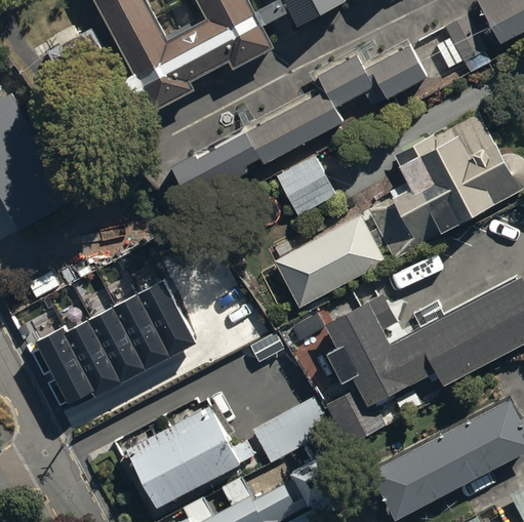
[(142,0),(80,0),(143,122),(197,95),(190,82),(232,61),(238,71),(276,51),(263,26),(286,14),(295,34),(346,8),(340,0),(368,0),(369,1),(370,0),(198,0),(208,19),(164,42),(142,0)]
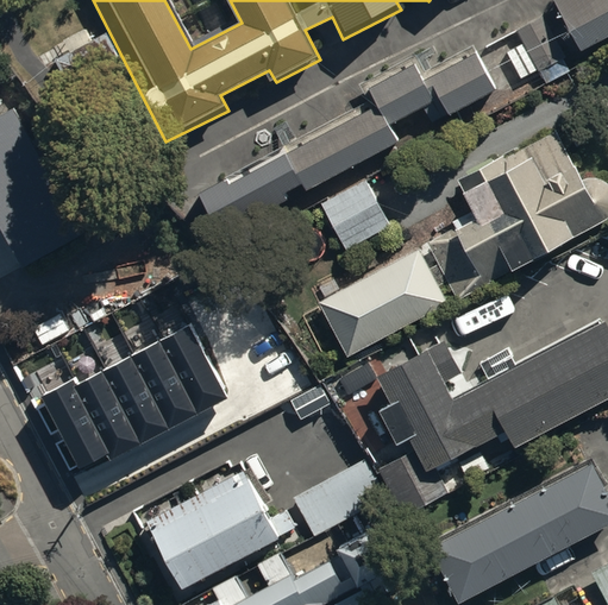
[(607,0),(551,0),(577,49),(607,32),(607,0)]
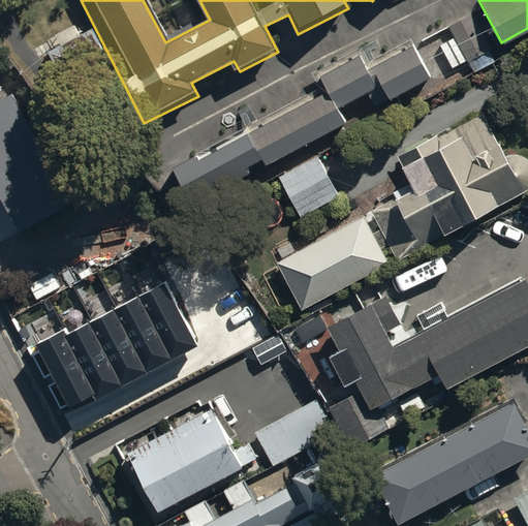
[(453,38),(438,47),(451,69),(465,61),(472,74),(491,64),(485,53),(489,50),(469,14),(446,27),(453,38)]
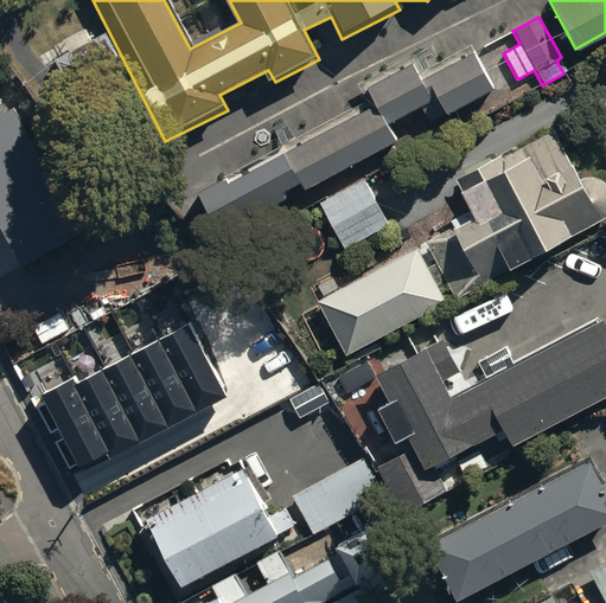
[(107,33),(55,61),(76,97),(127,70),(107,33)]
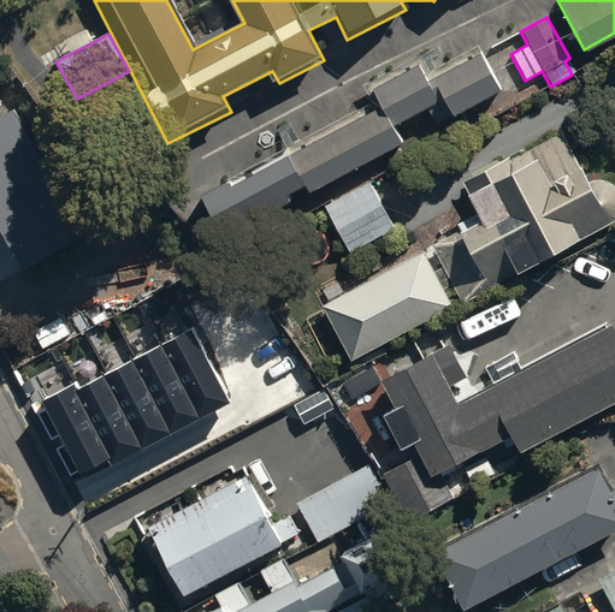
[(380,105),(232,182),(230,178),(201,192),(224,237),(293,201),(289,194),(306,184),(309,191),(403,142),(395,126),(427,108),(436,125),(502,90),(482,51),(427,79),(419,64),(372,88),(380,105)]
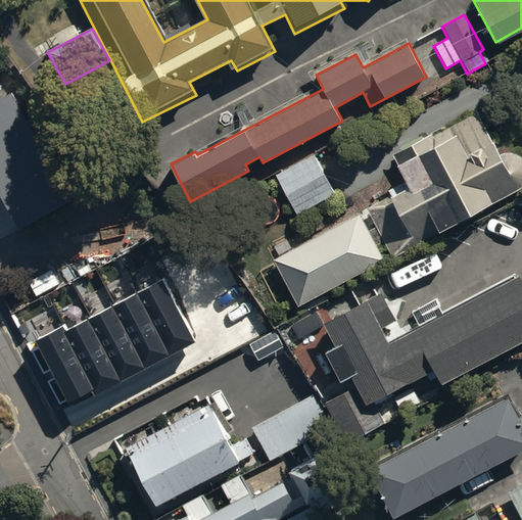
[(11,94),(0,99),(0,191),(21,230),(70,202),(11,94)]
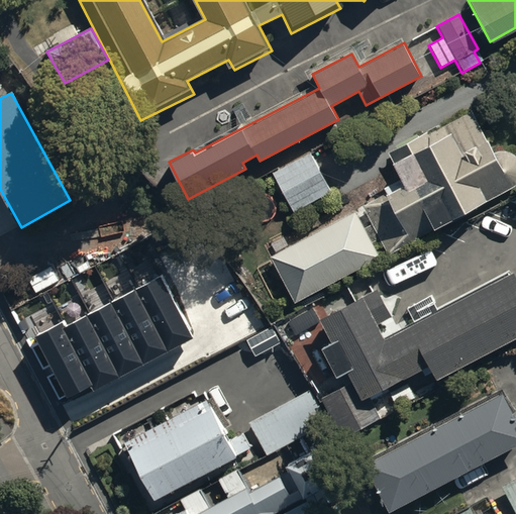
[(384,195),(270,257),(294,303),(379,259),(371,243),(378,240),(385,254),(432,230),(431,227),(513,185),(514,184),(515,182),(515,181),(515,160),(515,159),(514,158),(513,157),(512,156),(511,155),(510,153),(508,152),(507,152),(505,151),(504,151),(502,151),(501,151),(499,151),(498,151),(496,151),(495,152),(493,152),(492,153),(469,111),(423,135),(422,132),(385,153),(401,184),(395,188),(392,183),(381,189),(384,195)]
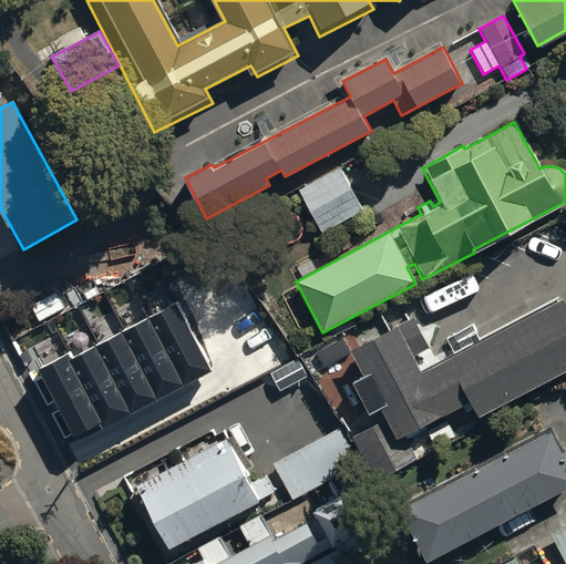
[(337,166),(298,188),(323,234),(363,211),(337,166)]
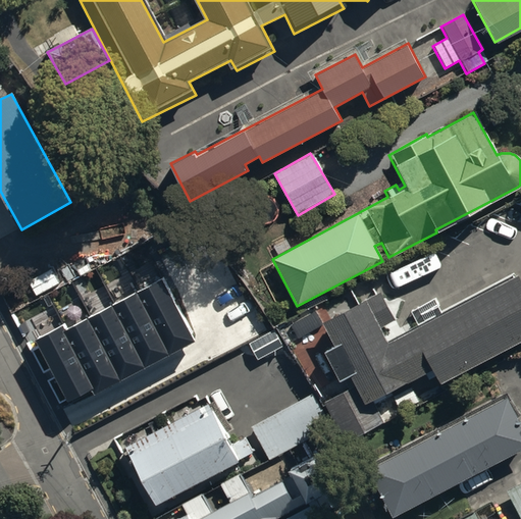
[(120,205),(141,240),(155,231),(135,197),(120,205)]
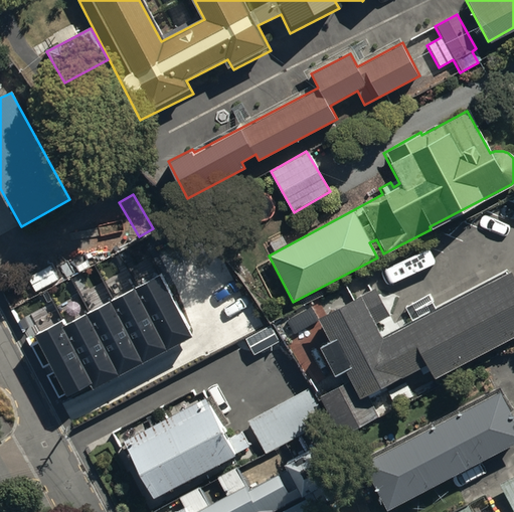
[(100,212),(87,220),(107,256),(120,247),(100,212)]
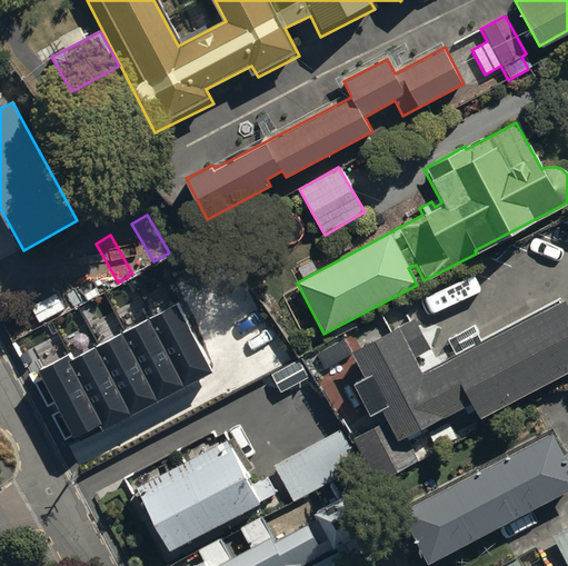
[(404,335),(357,359),(401,444),(475,406),(481,419),(567,374),(567,297),(424,373),(404,335)]
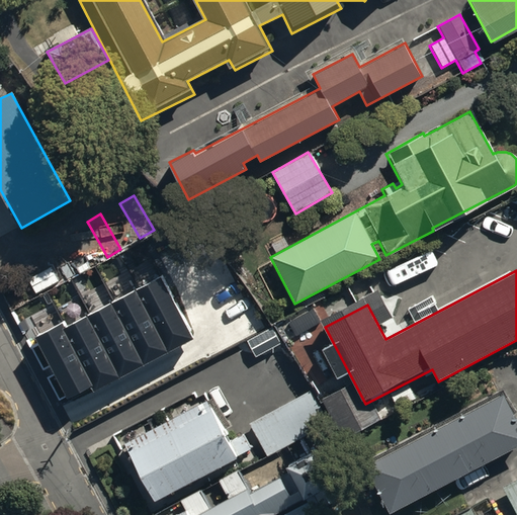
[(162,279),(63,332),(60,328),(37,340),(69,400),(91,389),(95,394),(195,341),(162,279)]
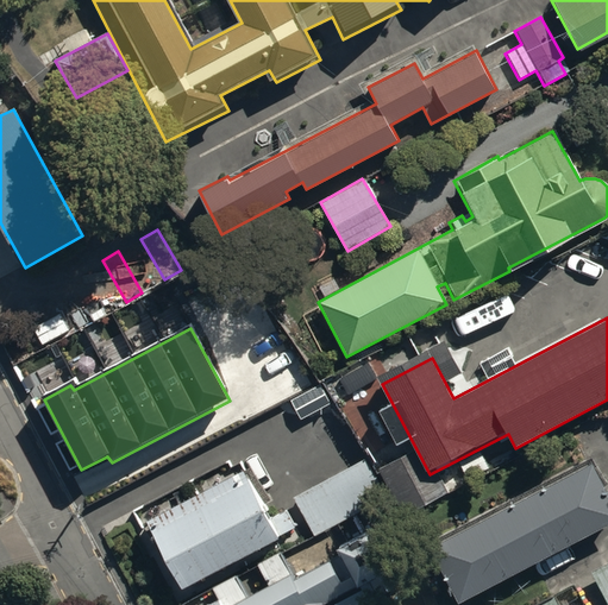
[(607,498),(587,459),(425,544),(455,599),(607,517),(607,498)]
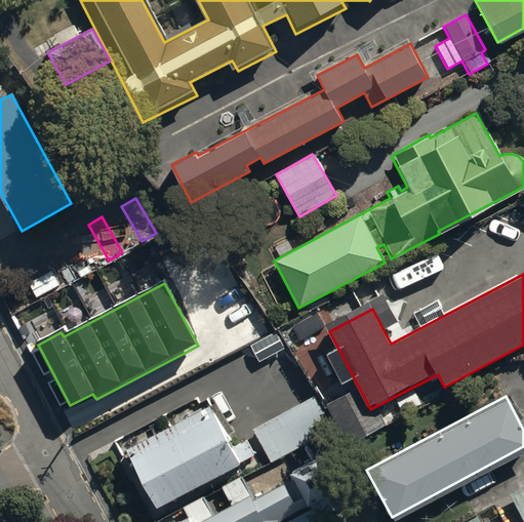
[(313,397),(252,429),(270,463),(330,431),(313,397)]
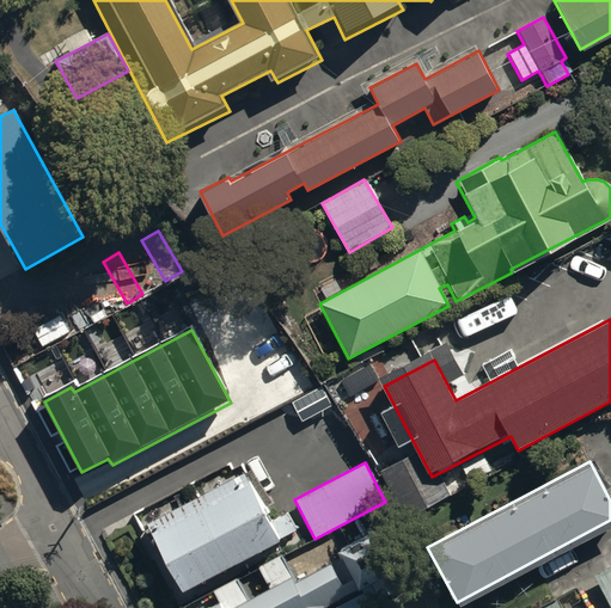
[(270,521),(243,471),(147,521),(182,588),(294,529),(286,513),(270,521)]
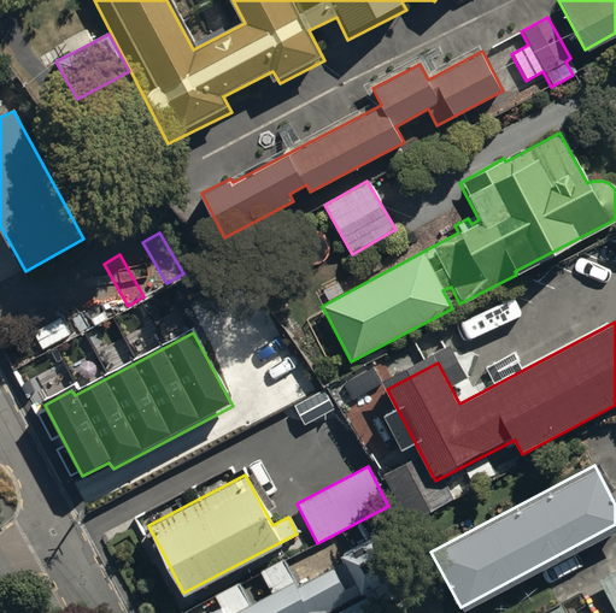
[(220,606),(206,612),(301,612),(308,609),(329,609),(330,612),(394,612),(388,600),(405,591),(375,532),(340,552),(345,561),(298,585),(285,559),(260,571),(270,591),(248,602),(238,583),(215,596),(220,606)]
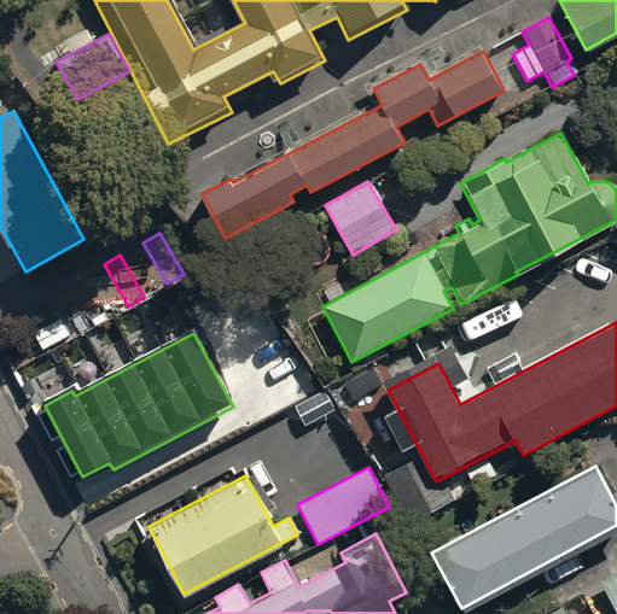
[(616,613),(616,574),(598,585),(612,613),(616,613)]
